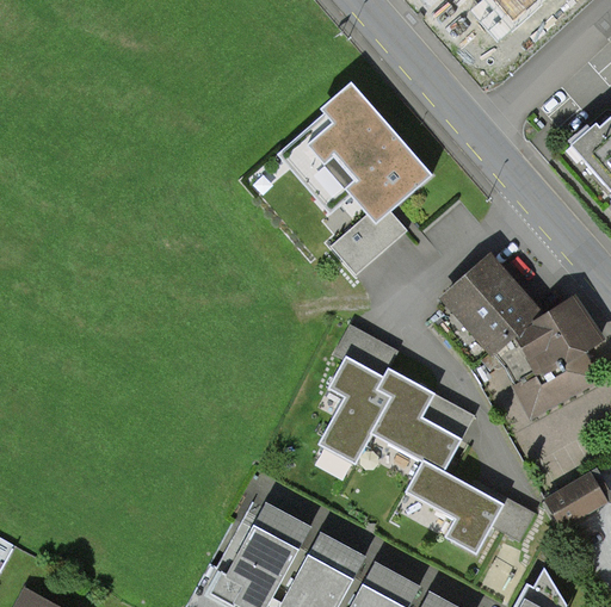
[(492,0),(511,22),(536,0),(492,0)]
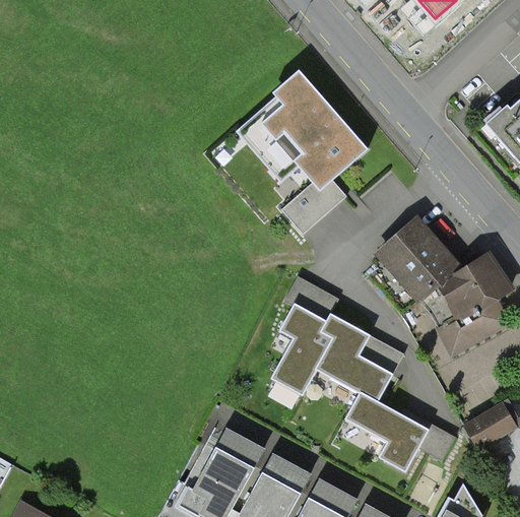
[(281,104),(262,121),(313,181),(281,207),(304,234),(348,196),(333,178),(368,149),(300,69),(272,92),(281,104)]
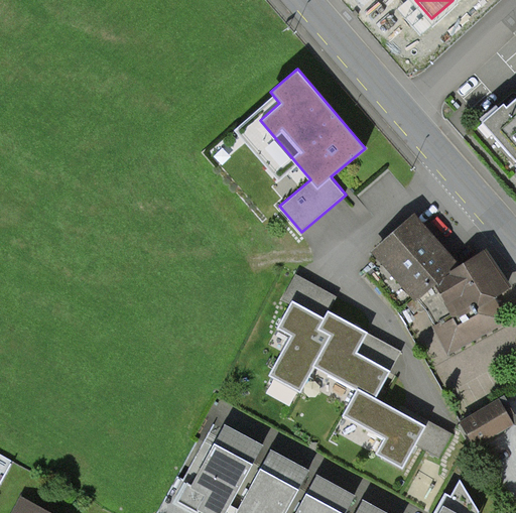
[(515,160),(515,95),(484,124),(515,160)]
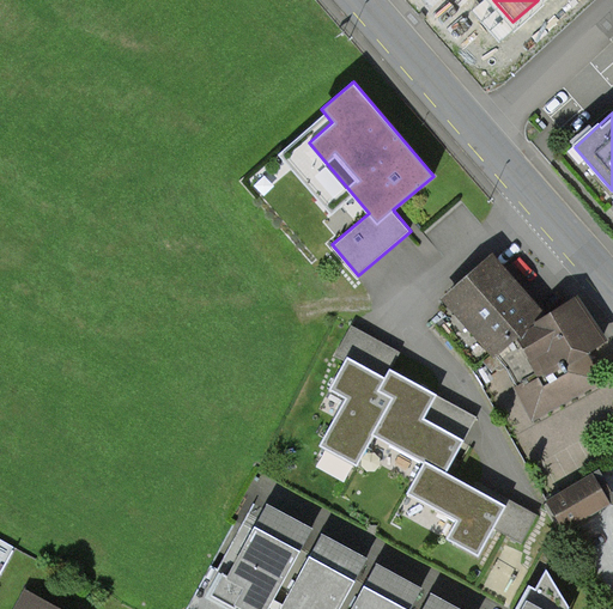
[(535,306),(490,257),(447,296),(495,349),(545,318),(535,306)]
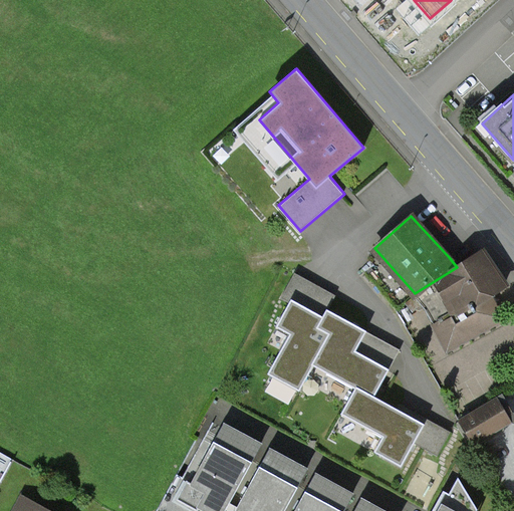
[(503,283),(482,251),(457,267),(415,293),(418,296),(424,301),(435,321),(439,319),(450,338),(493,313),(484,294),(503,283)]
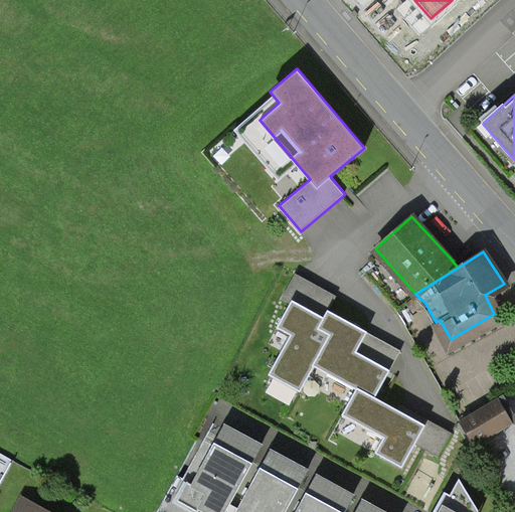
[(323,315),(292,298),(277,325),(290,333),(269,372),(299,388),(313,364),(339,315),(327,308),(324,313),(323,315)]
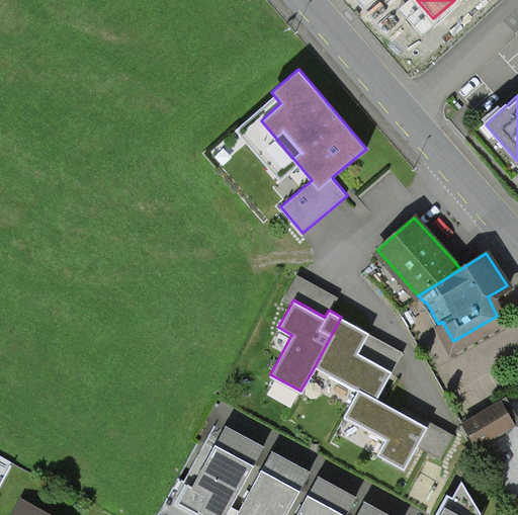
[(315,366),(357,390),(358,389),(376,399),(392,370),(357,352),(360,347),(368,331),(341,317),(315,366)]
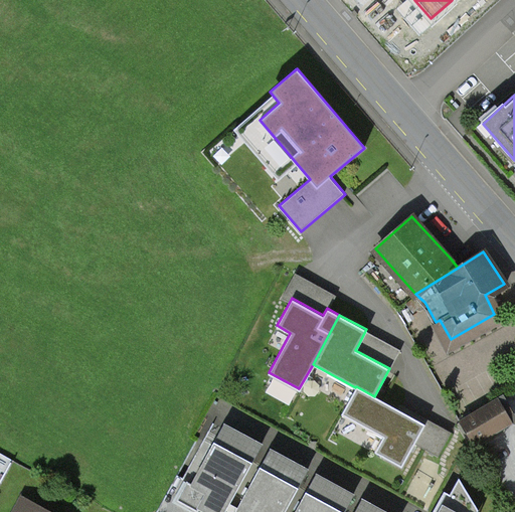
[(404,412),(374,396),(356,386),(355,387),(341,412),(383,435),(374,451),(400,466),(424,423),(404,412)]
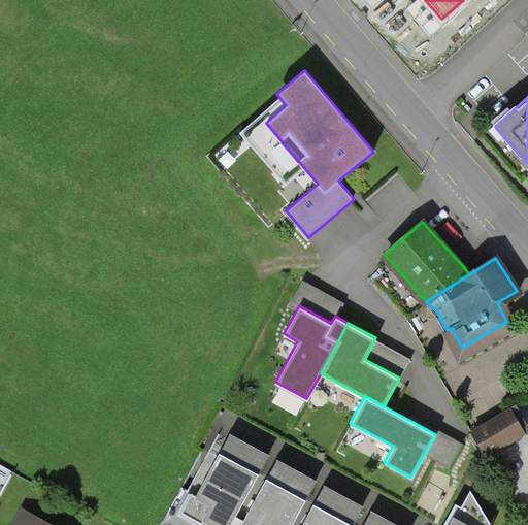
[(510,406),(473,430),(486,455),(523,432),(510,406)]
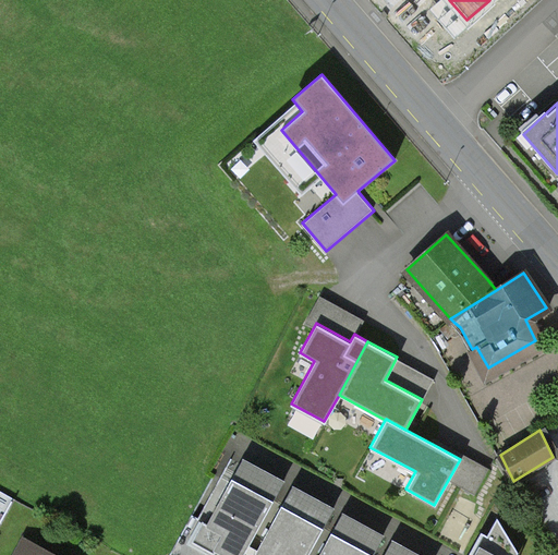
[(241,554),(282,481),(242,459),(208,522),(203,519),(191,541),(214,553),(217,547),(230,554),(241,554)]
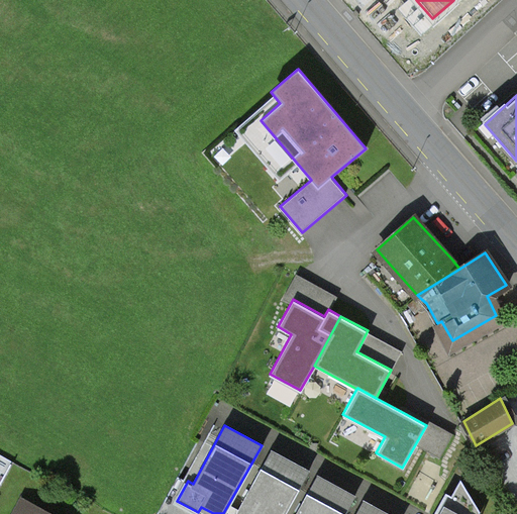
[(284,513),(308,471),(271,450),(238,510),(245,513),(284,513)]
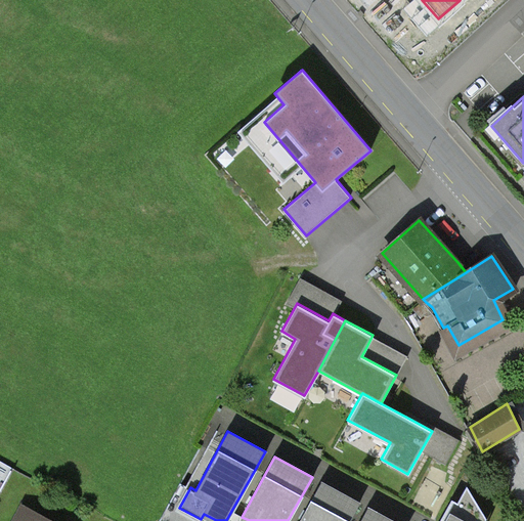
[(349,520),(359,503),(321,481),(299,520),(349,520)]
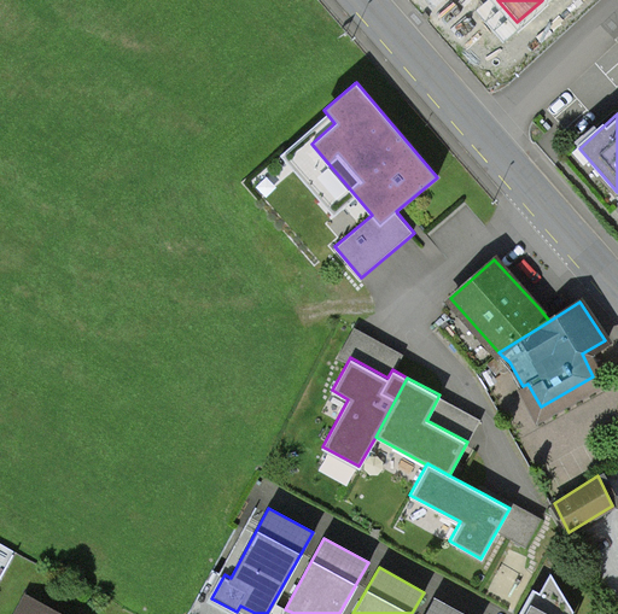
[(518,613),(570,613),(573,610),(534,588),(518,613)]
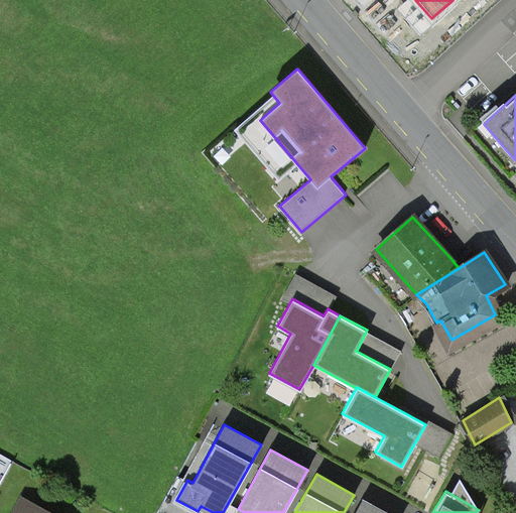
[(385,512),(362,500),(355,512),(385,512)]
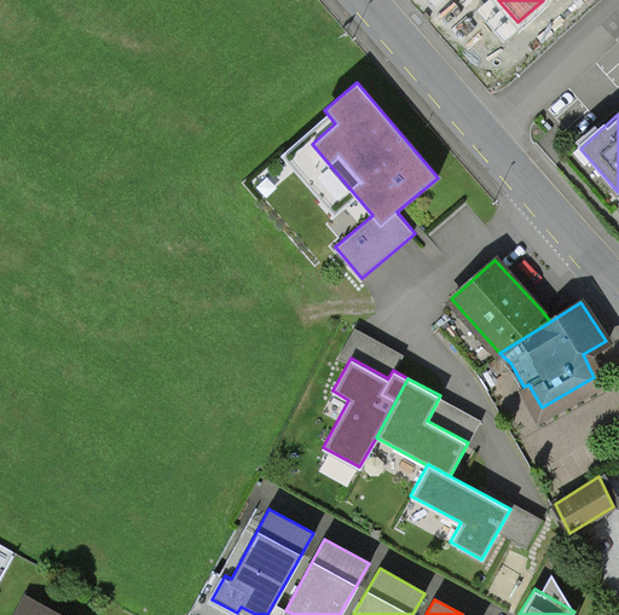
[(53,614),(28,602),(21,614),(53,614)]
